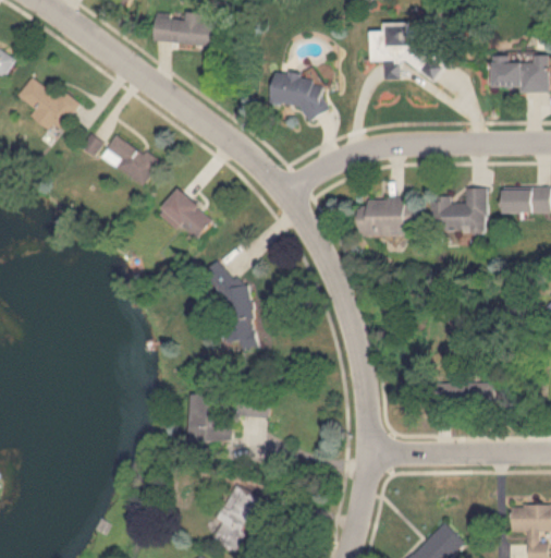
[(149,40),(212,46),(215,23),(197,22),(198,13),(182,11),(182,19),(150,15),(149,40)]
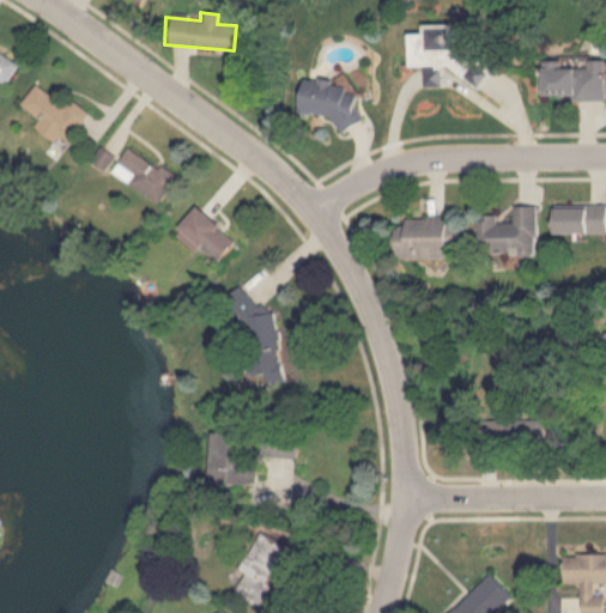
[(495,66),(465,42),(465,24),(424,25),(417,34),(406,34),(406,66),(423,66),(423,85),(440,85),(438,67),(449,67),(476,89),(495,66)]
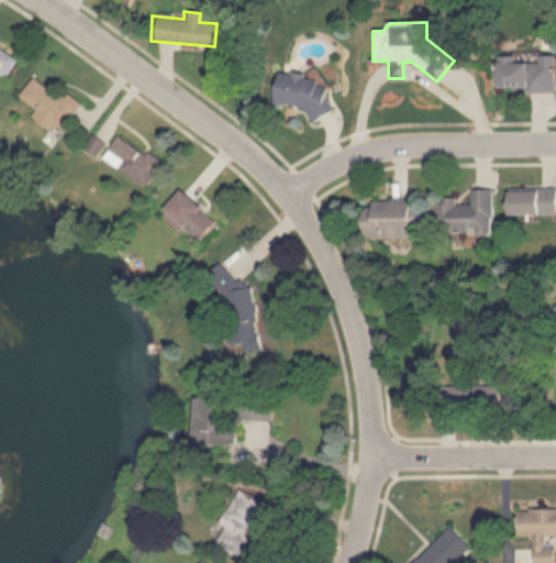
[(0,76),(1,77),(12,57),(0,51),(0,76)]
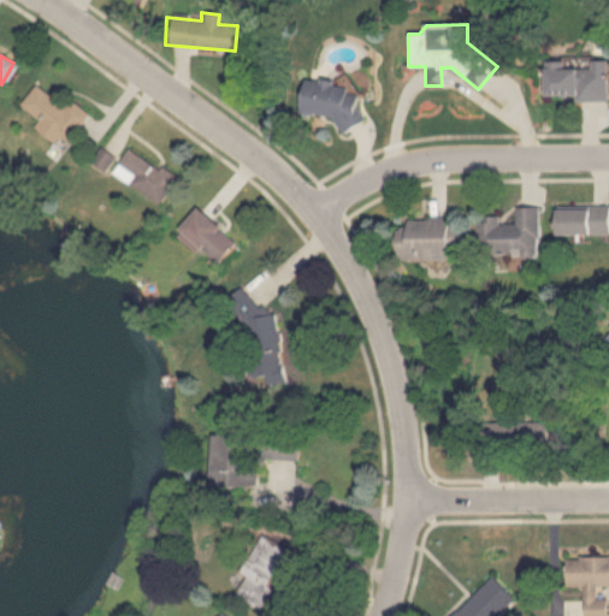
[(543,99),(604,100),(605,63),(544,61),(543,99)]
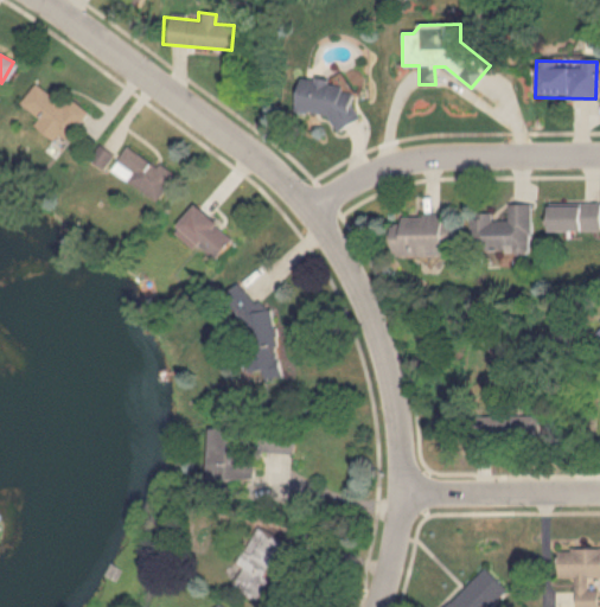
[(293,113),(329,116),(329,127),(348,129),(352,84),(297,78),(293,113)]
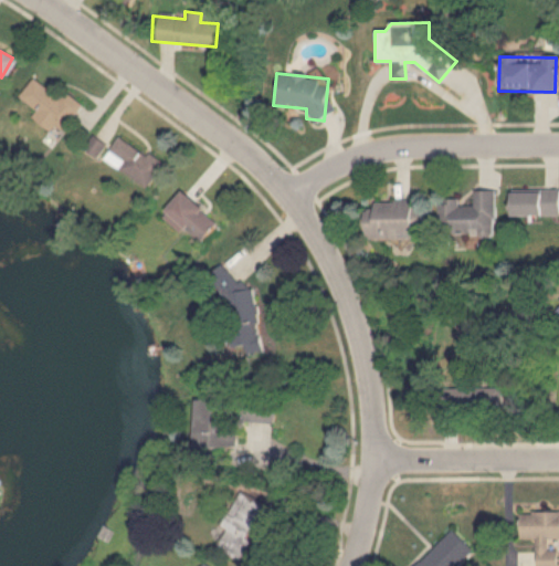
[(55,96),(30,76),(16,95),(33,109),(29,116),(53,135),(78,104),(61,90),(55,96)]
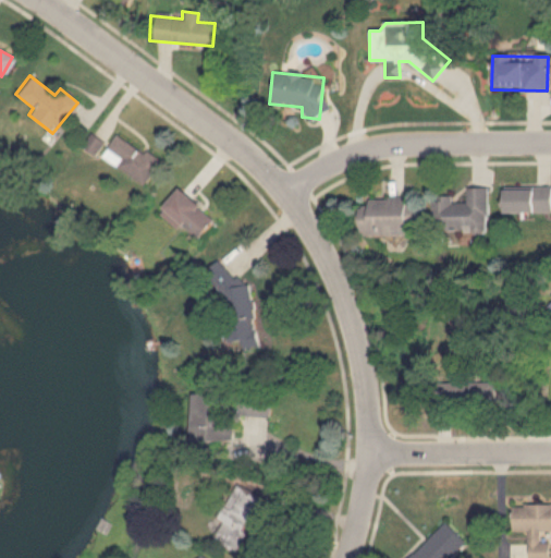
[(139,184),(156,160),(113,133),(98,156),(139,184)]
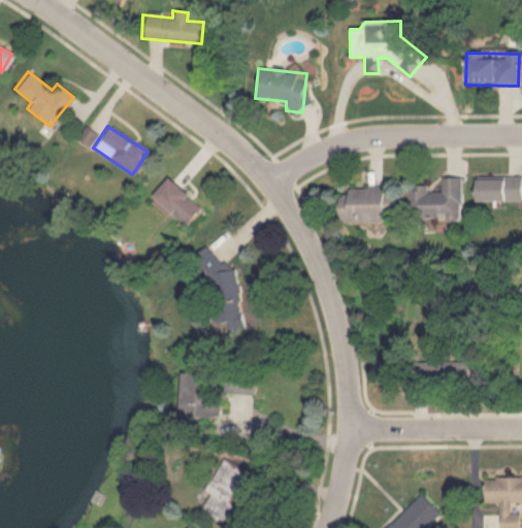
[(87,144),(93,134),(83,128),(76,138),(87,144)]
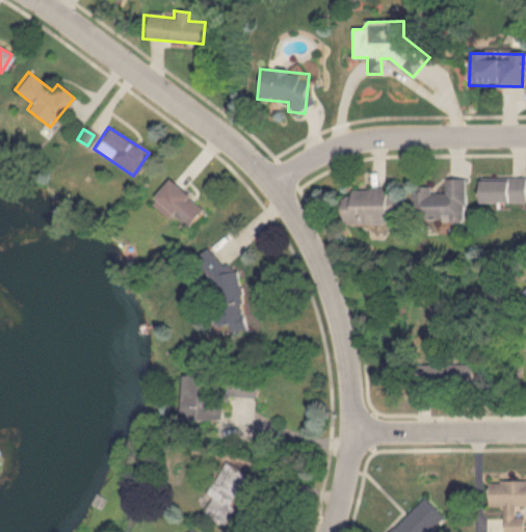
[(410,218),(462,219),(462,177),(442,177),(442,191),(428,191),(428,186),(410,186),(410,218)]
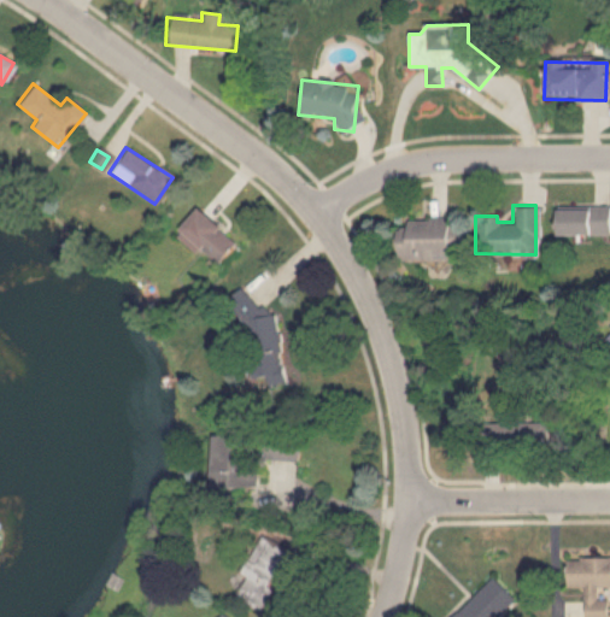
[(553,234),(608,234),(608,205),(553,205),(553,234)]
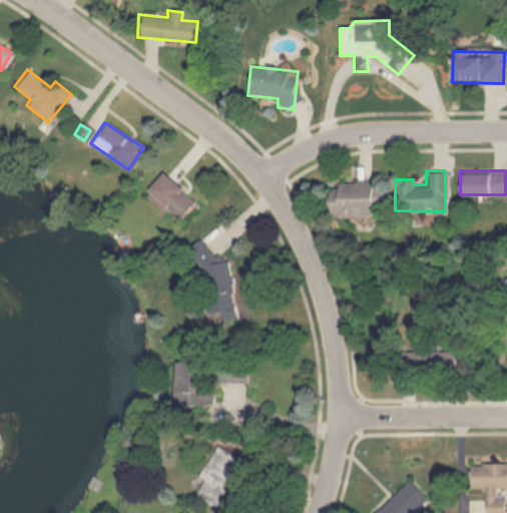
[(192,201),(162,172),(144,191),(175,220),(192,201)]
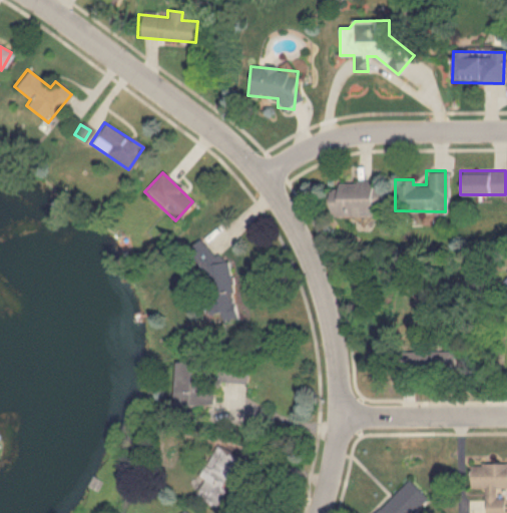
[(381,214),(380,181),(329,181),(329,215),(381,214)]
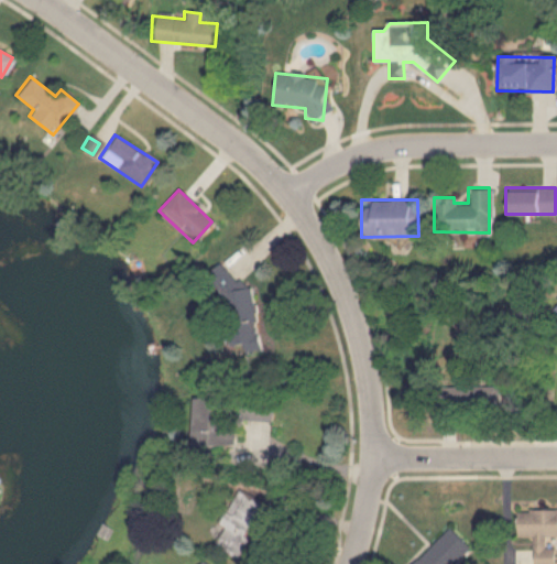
[(494,387),(437,387),(437,405),(494,405),(494,387)]
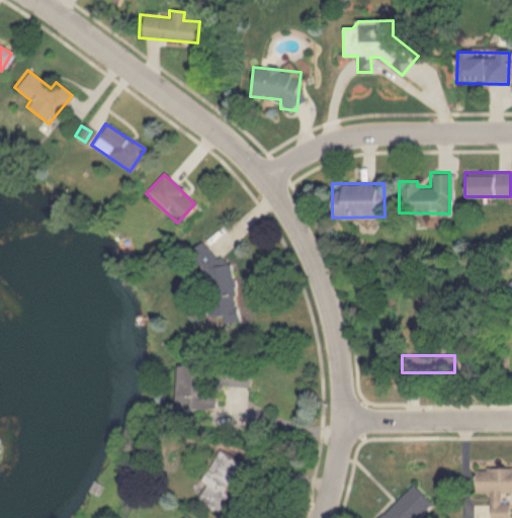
[(174,363),(172,408),(212,409),(215,365),(174,363)]
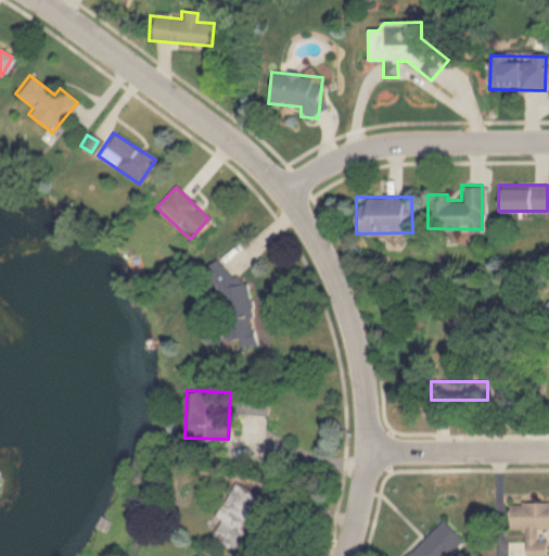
[(266,392),(235,392),(234,414),(266,414),(266,392)]
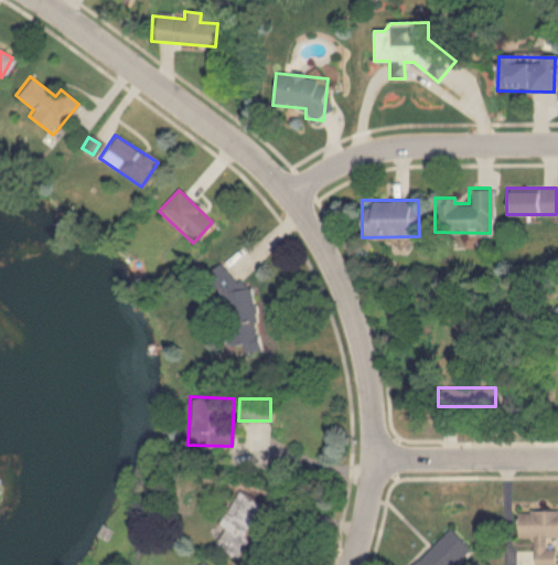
[(220,525),(225,528),(215,546),(236,558),(256,523),(260,525),(269,510),(238,492),(220,525)]
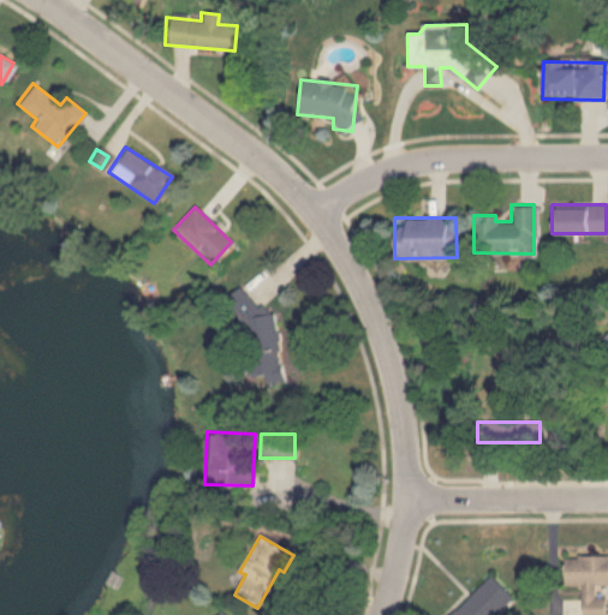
[(607,555),(560,556),(561,584),(578,584),(578,614),(603,614),(603,596),(592,596),(592,585),(607,585),(607,555)]
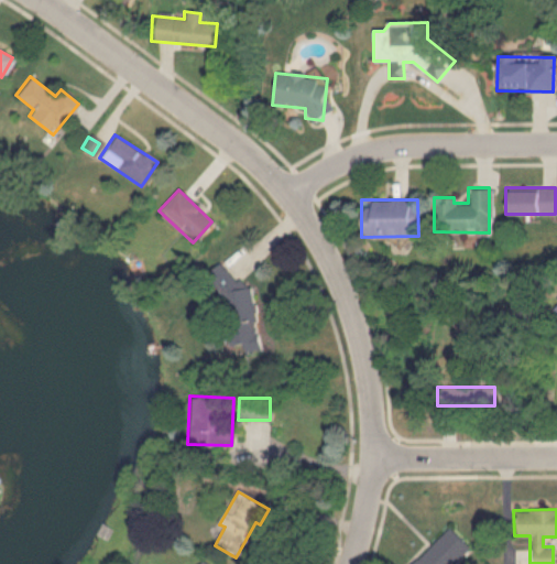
[(407,563),(449,563),(467,546),(445,525),(407,563)]
